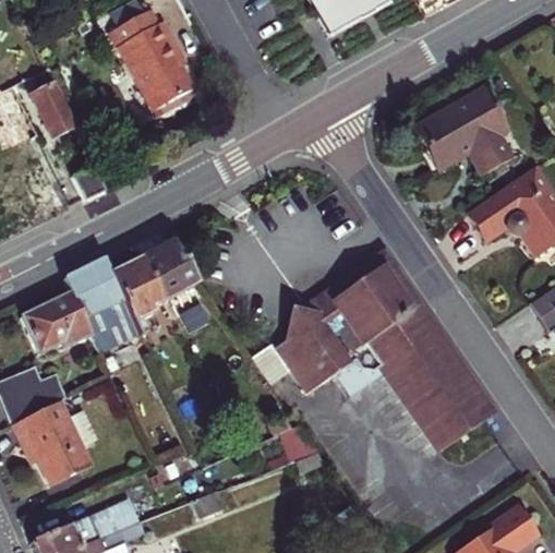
[(313,0),(330,29),(383,0),(313,0)]
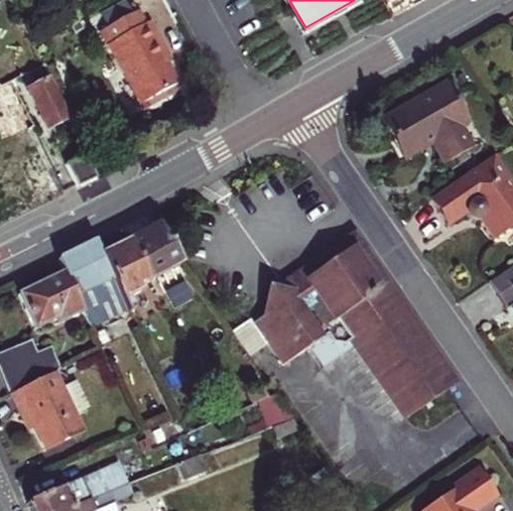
[(140,7),(103,28),(143,101),(181,80),(168,57),(166,58),(146,22),(148,21),(140,7)]
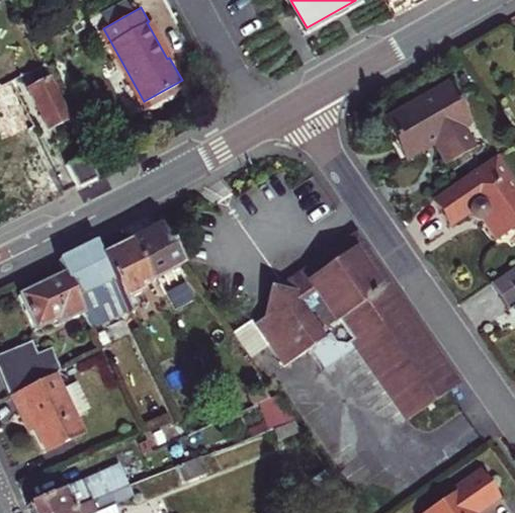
[(169,58),(175,55),(155,18),(149,21),(147,22),(167,59),(169,58)]
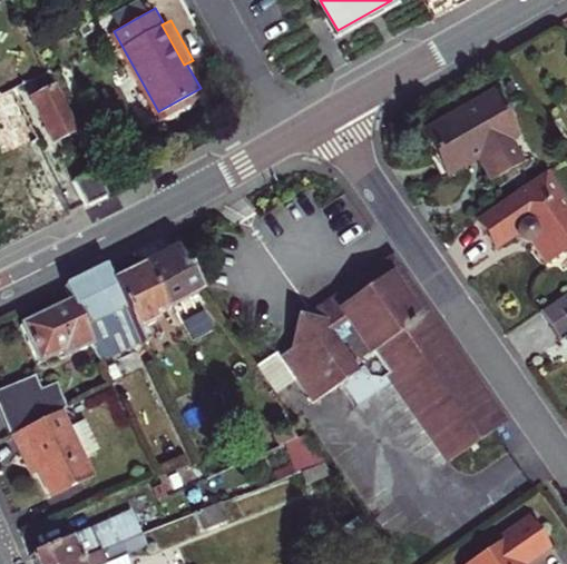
[(25,72),(42,63),(30,38),(12,47),(25,72)]
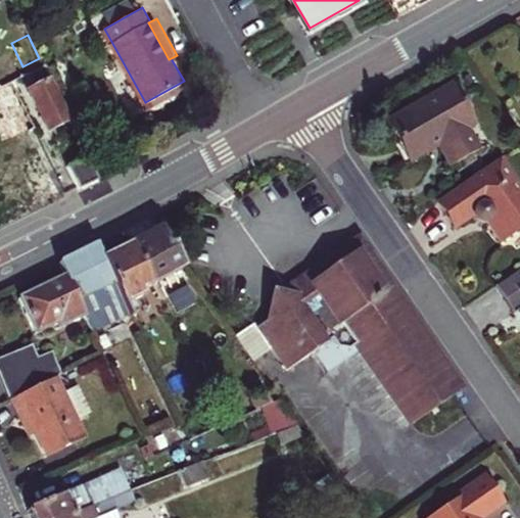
[(24,74),(51,128),(72,118),(45,63),(24,74)]
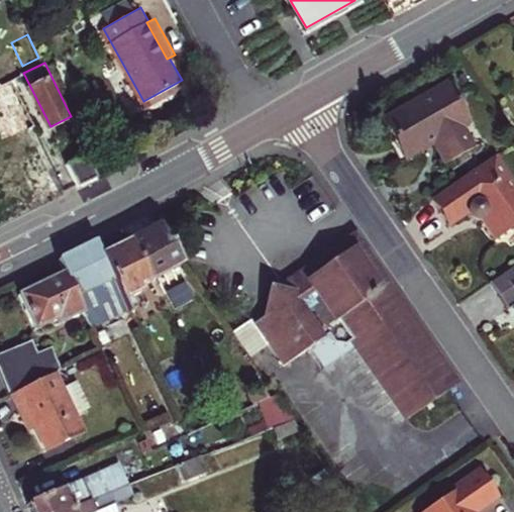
[(0,81),(0,123),(5,135),(35,120),(13,75),(0,81)]
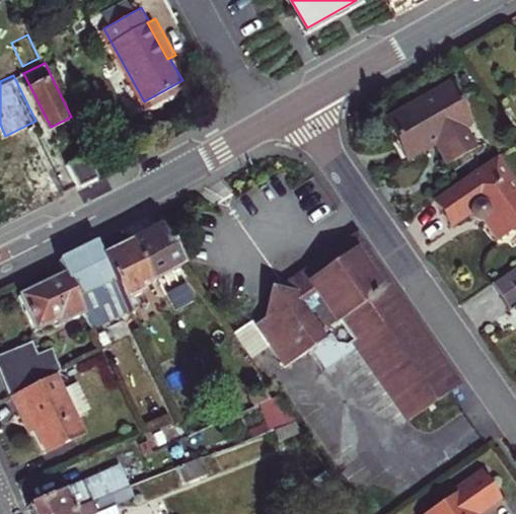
[(437,139),(449,160),(474,146),(462,125),(473,118),(451,79),(386,117),(410,155),(437,139)]
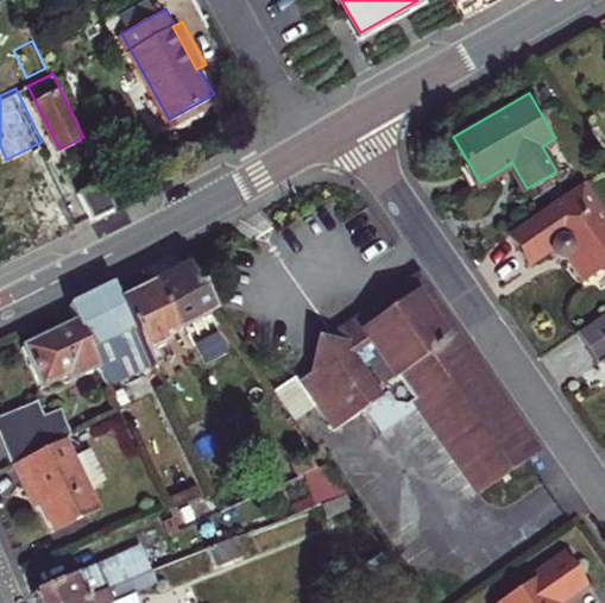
[(81,189),(94,218),(118,206),(104,177),(81,189)]
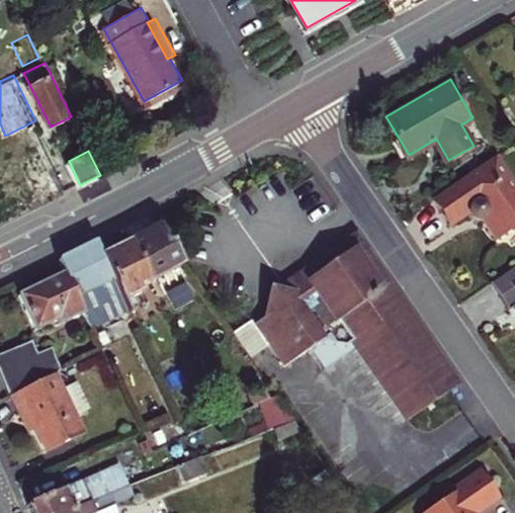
[(485,217),(498,236),(514,224),(514,180),(496,153),(433,196),(451,224),(471,210),(474,215),(478,218),(482,218),(485,217)]
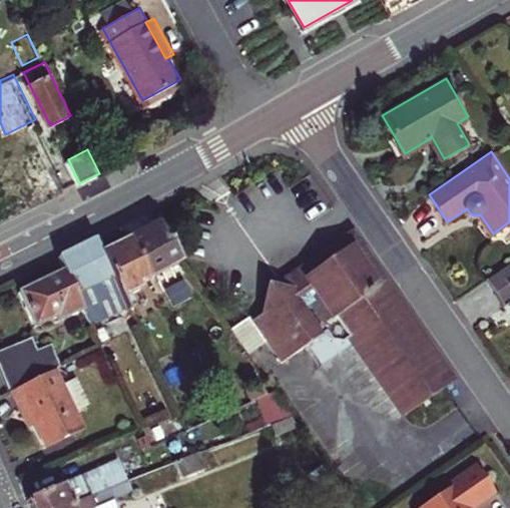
[(153,275),(184,258),(161,218),(133,234),(153,275)]
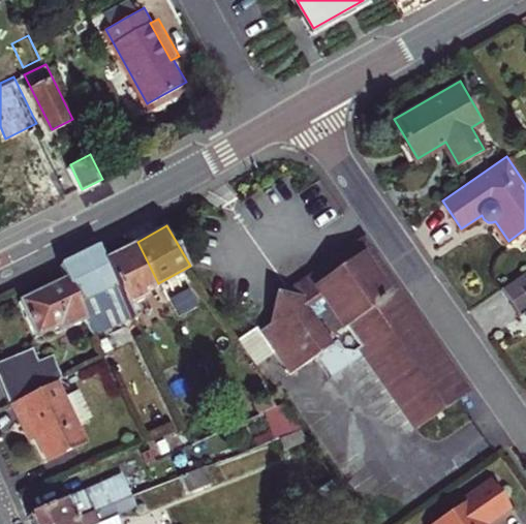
[(375,268),(381,263),(365,239),(340,255),(345,263),(332,272),(328,265),(304,281),(308,288),(299,295),(288,294),(275,303),(274,314),(276,318),(263,328),(258,322),(241,335),(258,362),(277,348),(291,371),(318,352),(338,339),(343,348),(354,349),(363,344),(367,350),(419,425),(469,390),(391,275),(383,280),(375,268)]
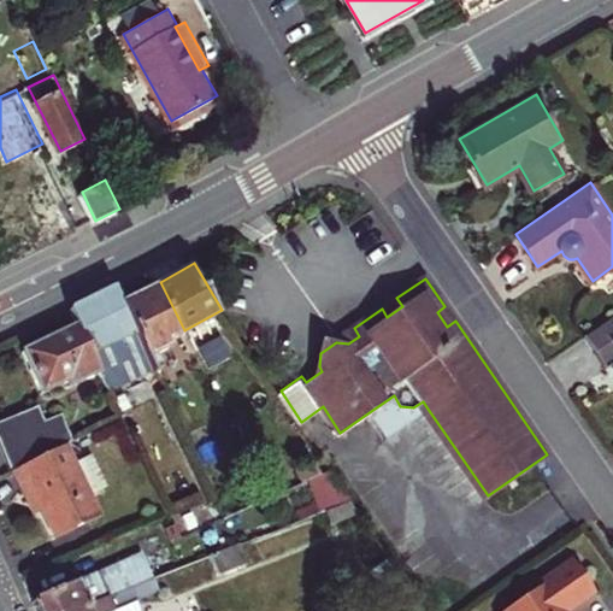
[(102,368),(112,387),(155,365),(124,299),(116,282),(71,305),(80,321),(102,368)]
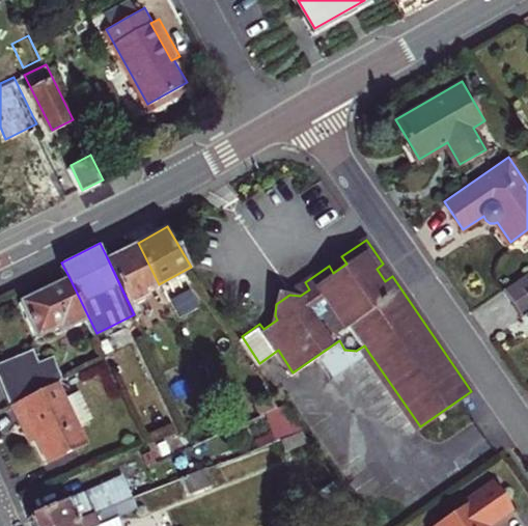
[(136,316),(143,313),(137,301),(150,294),(148,289),(159,284),(138,243),(107,257),(134,314),(136,316)]
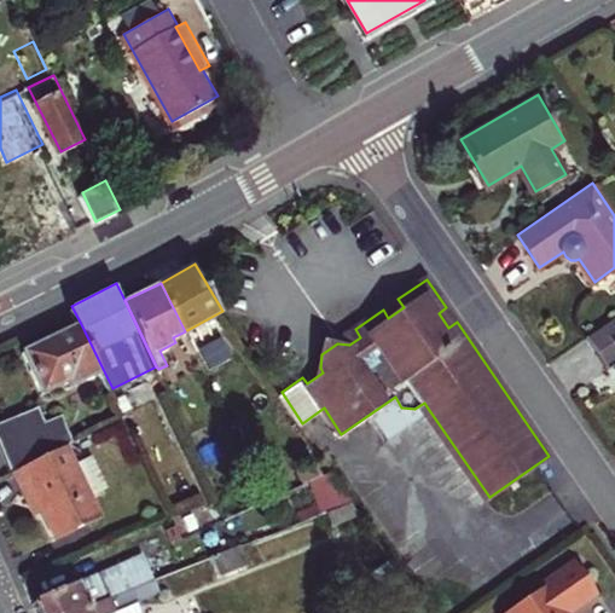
[(398,299),(383,310),(388,318),(404,307),(398,299)]
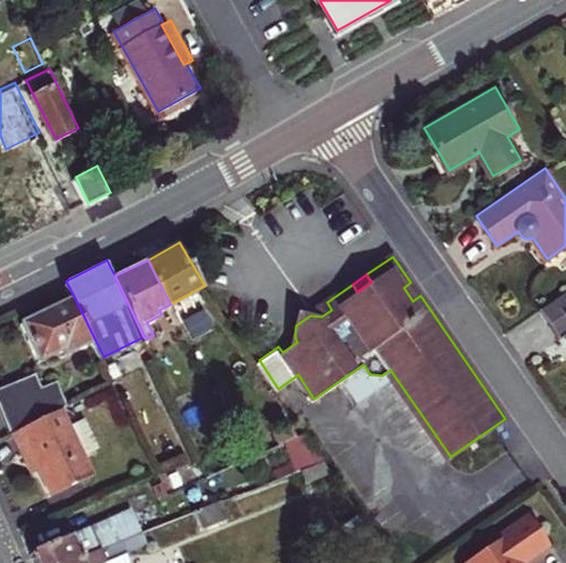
[(413,301),(420,295),(410,282),(404,288),(413,301)]
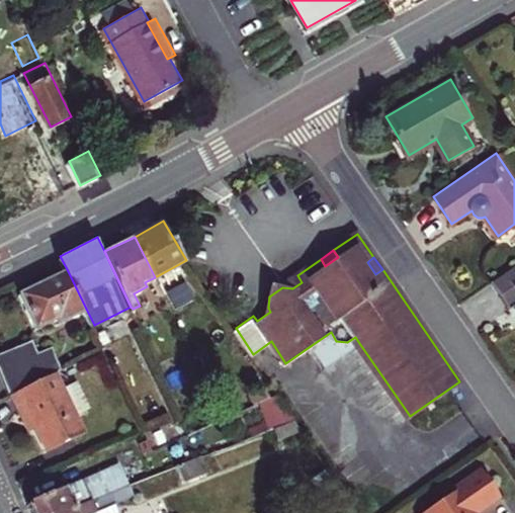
[(514,263),(492,279),(510,306),(514,304),(514,263)]
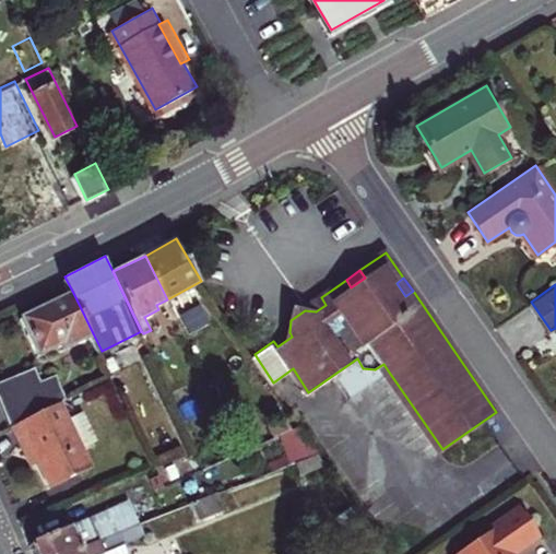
[(23,314),(42,353),(63,341),(66,346),(93,333),(72,291),(60,296),(23,314)]
